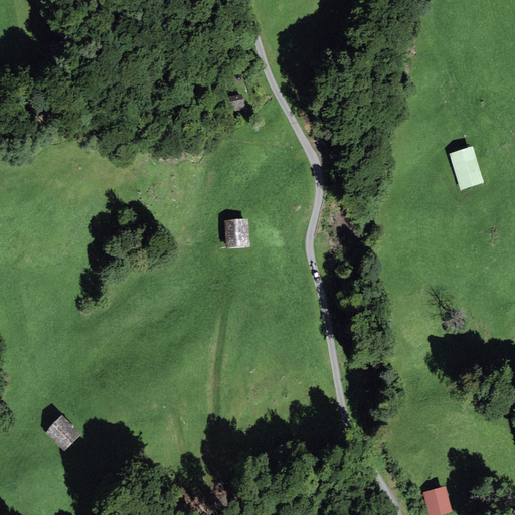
[(241,94),(219,99),(221,110),(233,107),(234,111),(245,109),(241,94)]
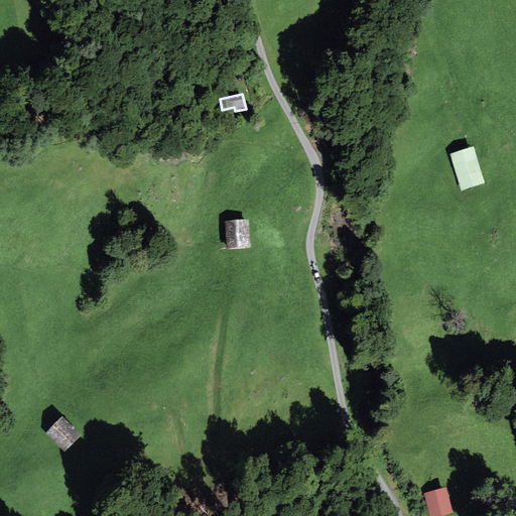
[(474,145),(449,153),(462,190),(485,182),(474,145)]
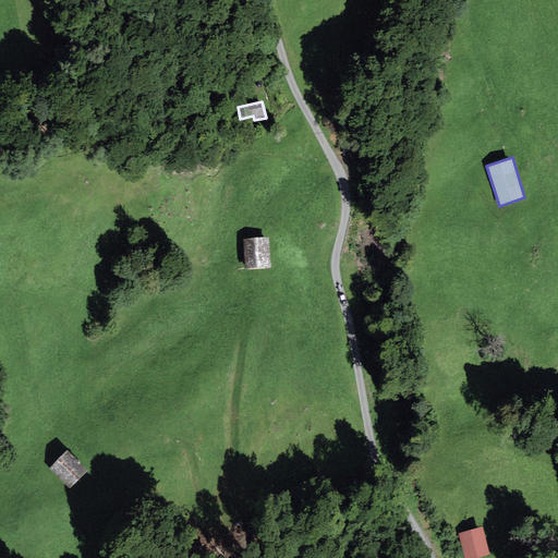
[(269,237),(243,238),(245,268),(271,267),(269,237)]
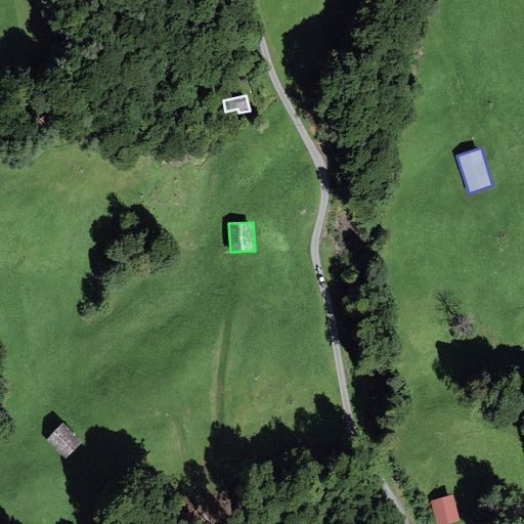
[(83,441),(63,423),(46,440),(66,459),(83,441)]
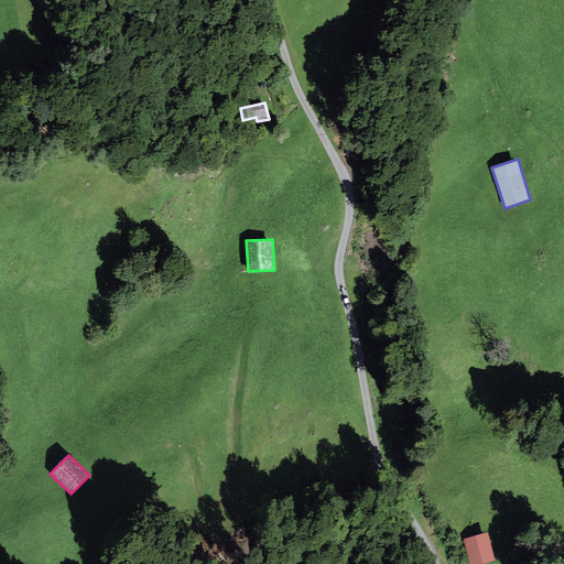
[(488,532),(463,539),(469,563),(480,563),(495,561),(488,532)]
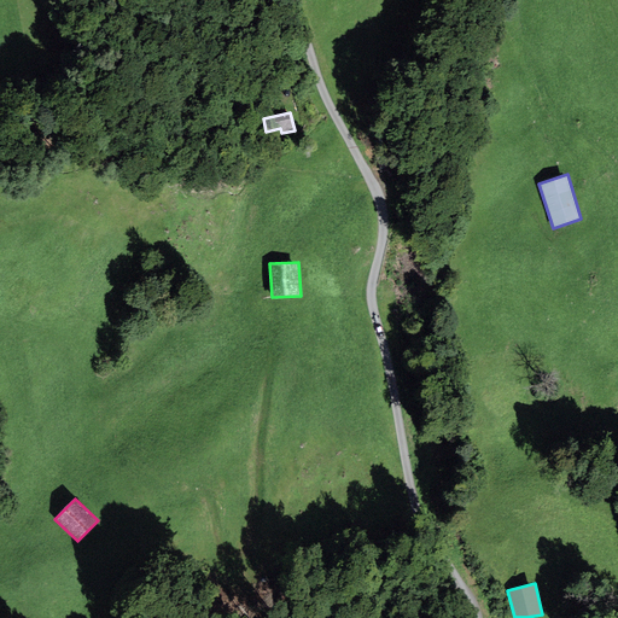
All buildings are outlined.
